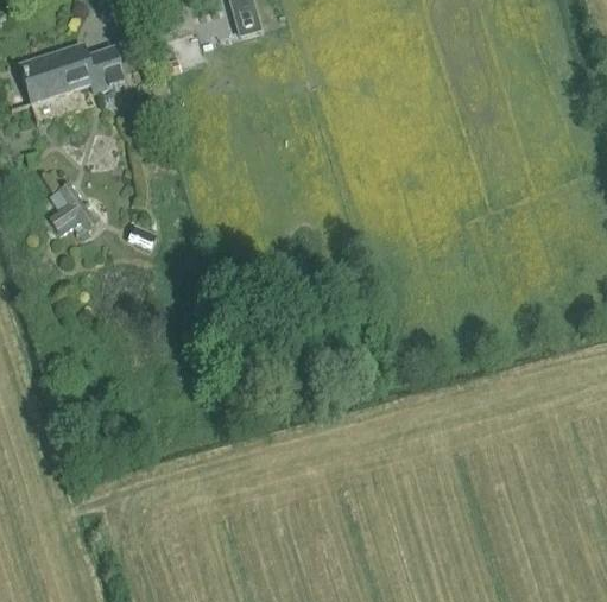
[(231,0),(241,36),(260,30),(251,0),(231,0)]
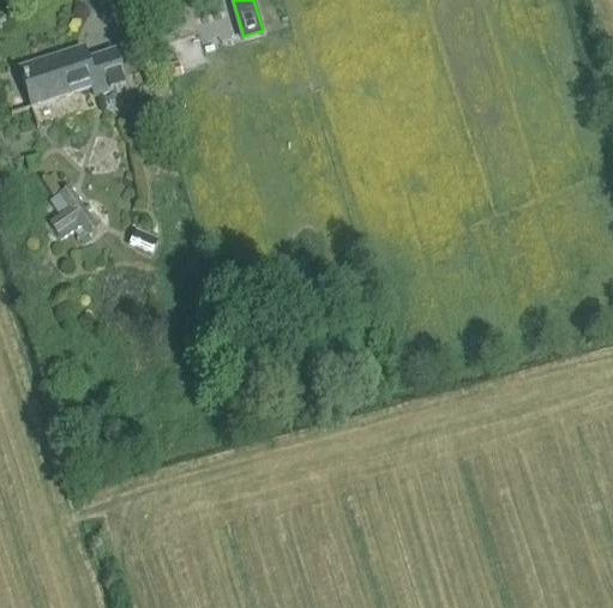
[(86,59),(83,46),(23,65),(36,104),(91,86),(95,96),(126,85),(114,50),(86,59)]
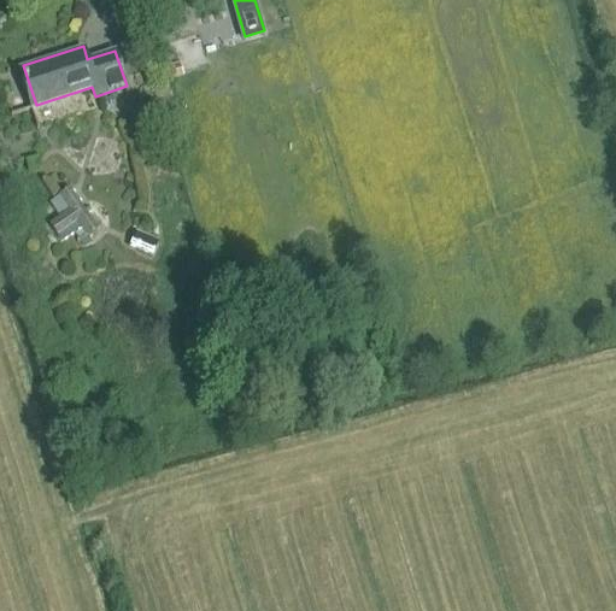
[(170,77),(185,74),(181,59),(165,64),(170,77)]
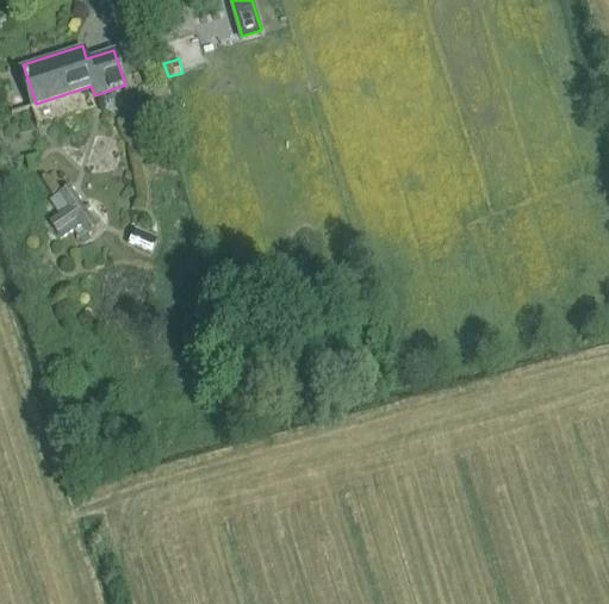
[(172,91),(166,76),(150,81),(156,95),(172,91)]
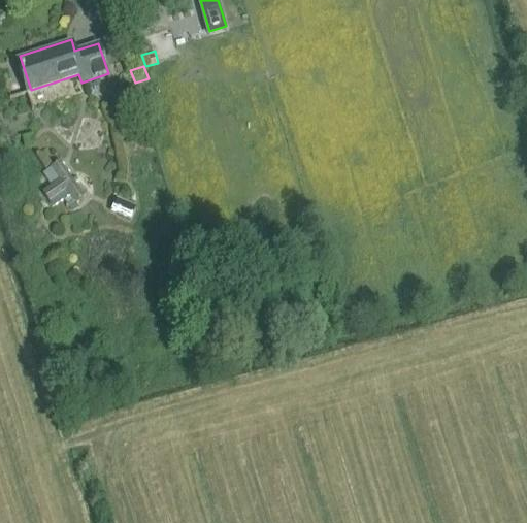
[(73,177),(60,158),(42,170),(51,183),(41,189),(54,206),(65,198),(72,209),(78,204),(75,199),(88,191),(76,175),(73,177)]
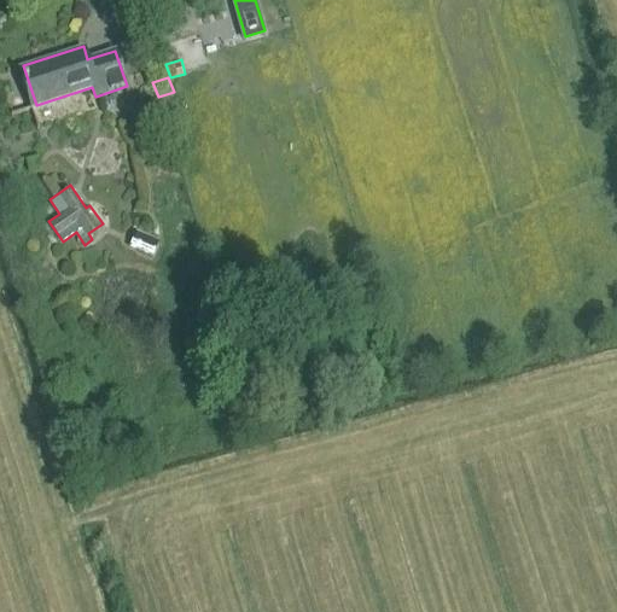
[(158,238),(135,228),(128,245),(152,255),(158,238)]
